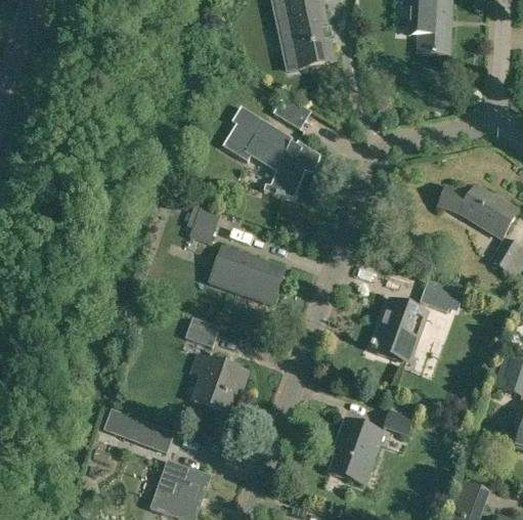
[(288,19),(299,68),(333,59),(319,0),(293,0),(297,17),(288,19)]
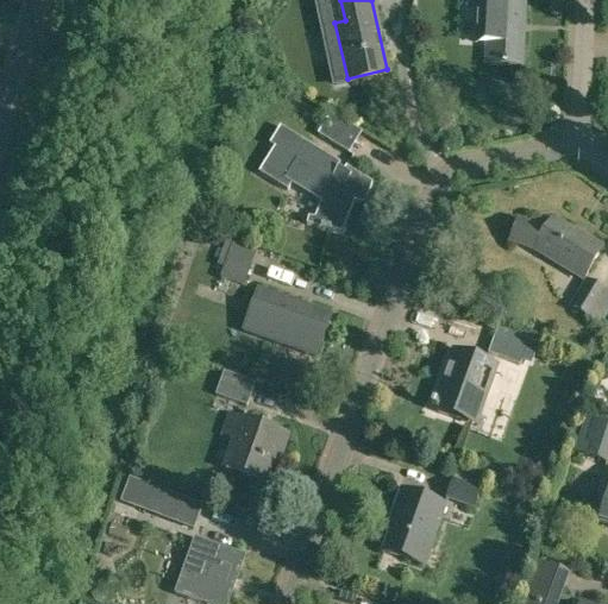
[(486,0),(483,60),(521,62),(524,0),(486,0)]
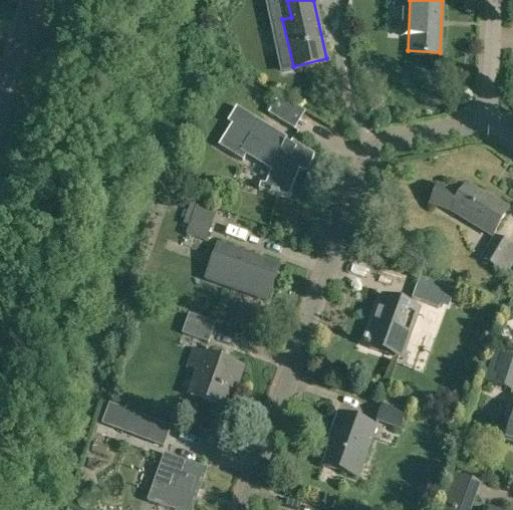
[(266,110),(293,126),(304,108),(278,92),(266,110)]
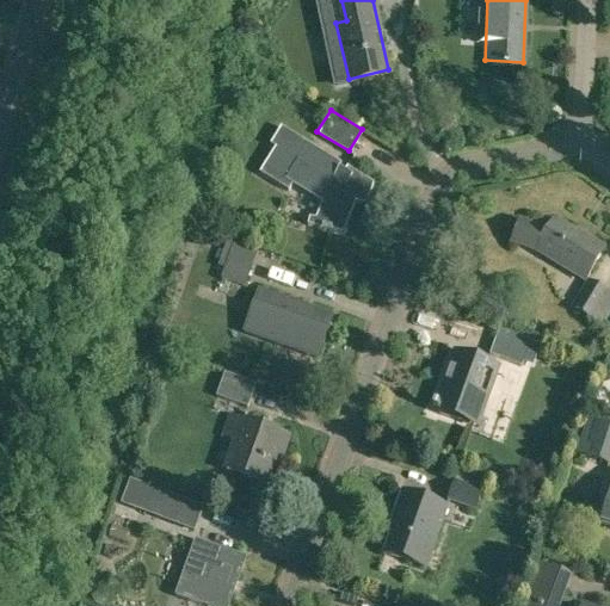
[(306,222),(343,232),(355,199),(364,202),(373,180),(281,123),(269,141),(273,144),(258,169),(288,187),(291,181),(320,201),(314,215),(308,215),(306,222)]
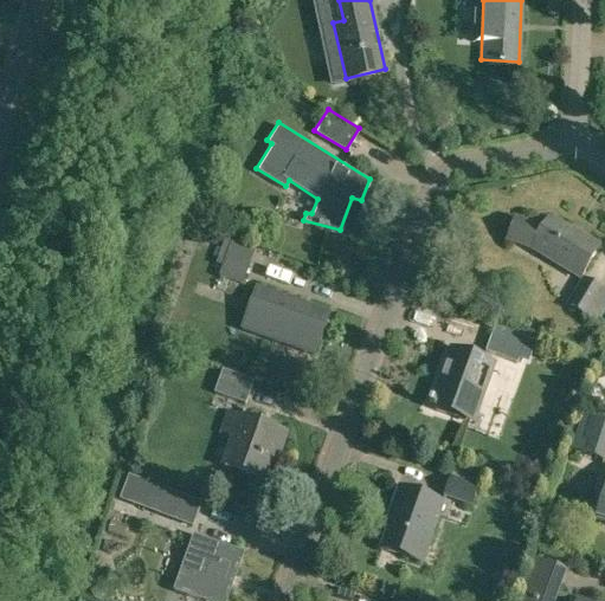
[(529,247),(579,277),(581,273),(598,245),(579,233),(578,236),(548,217),(541,228),(514,218),(506,238),(529,247)]
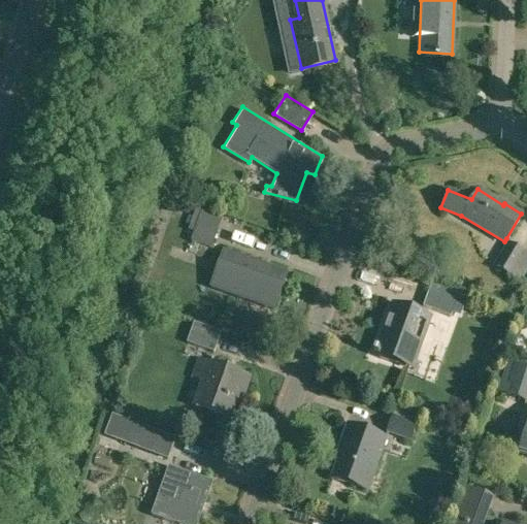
[(186,236),(210,246),(222,213),(201,205),(201,207),(195,205),(188,227),(189,228),(186,236)]
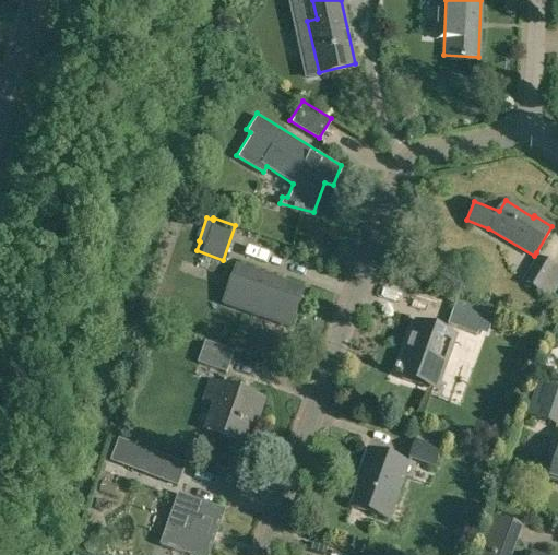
[(557,266),(536,252),(534,256),(520,279),(550,296),(557,283),(557,266)]
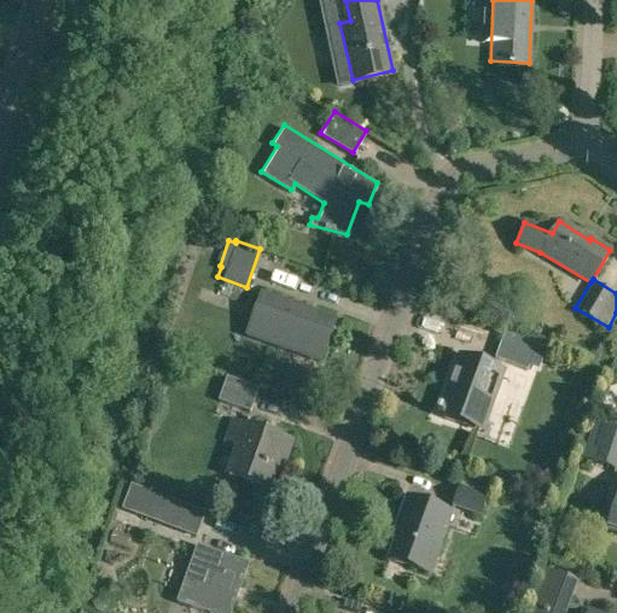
[(245,332),(320,358),(335,317),(261,290),(245,332)]
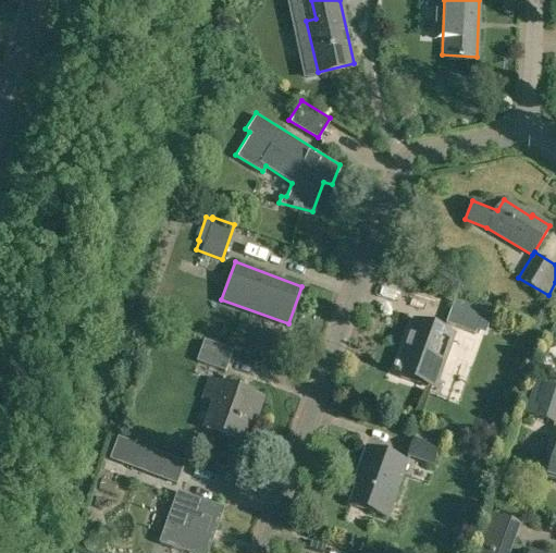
[(445,321),(473,331),(478,319),(487,322),(491,312),(482,309),(482,308),(453,297),(445,321)]
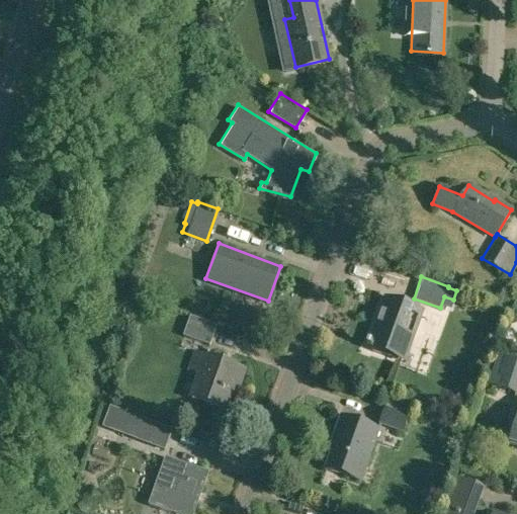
[(366,345),(402,358),(420,310),(384,296),(366,345)]
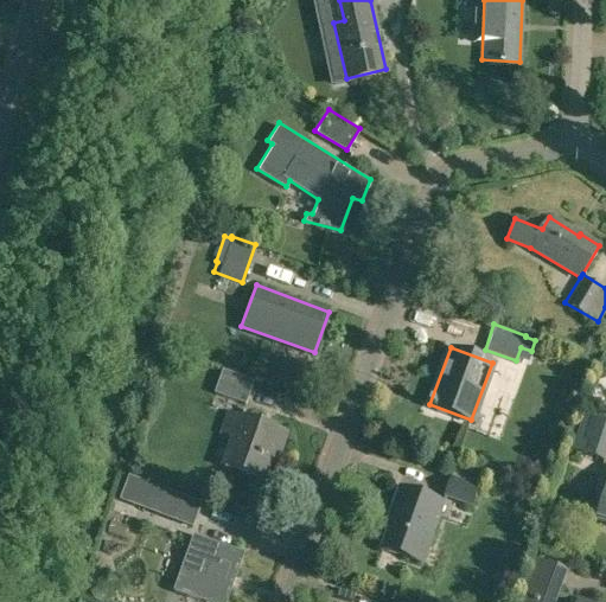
[(214,390),(246,402),(253,379),(222,369),(214,390)]
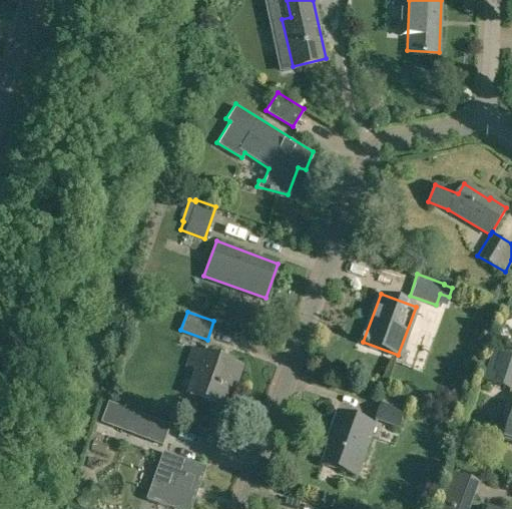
[(187,392),(221,405),(227,388),(232,390),(241,365),(192,347),(186,363),(196,366),(187,392)]
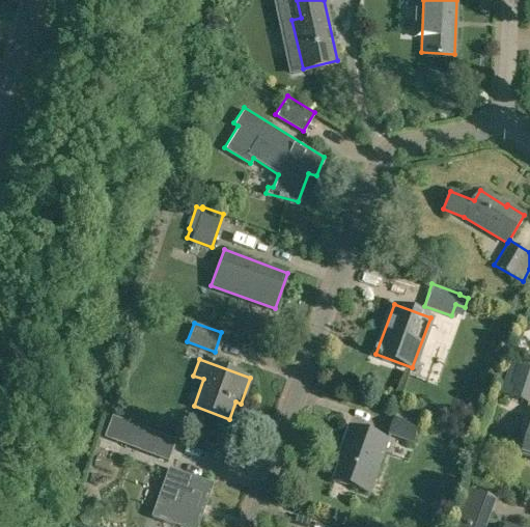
[(499,393),(528,403),(529,396),(529,368),(509,362),(499,393)]
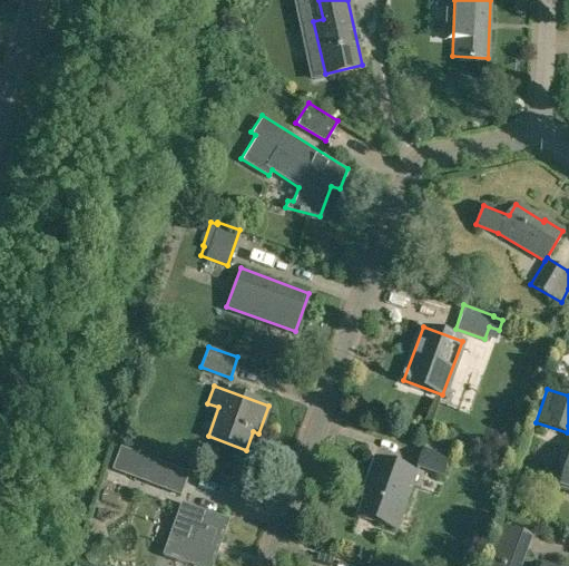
[(415,465),(442,475),(449,455),(445,454),(448,445),(427,437),(423,446),(422,445),(415,465)]
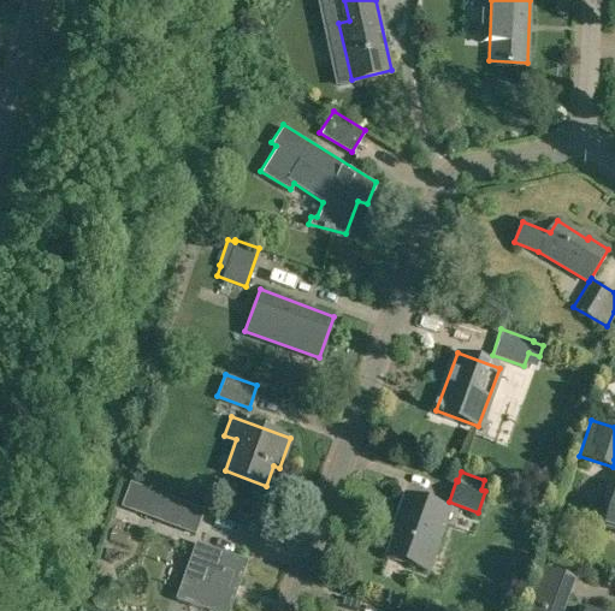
[(146,508),(191,526),(200,503),(154,486),(146,508)]
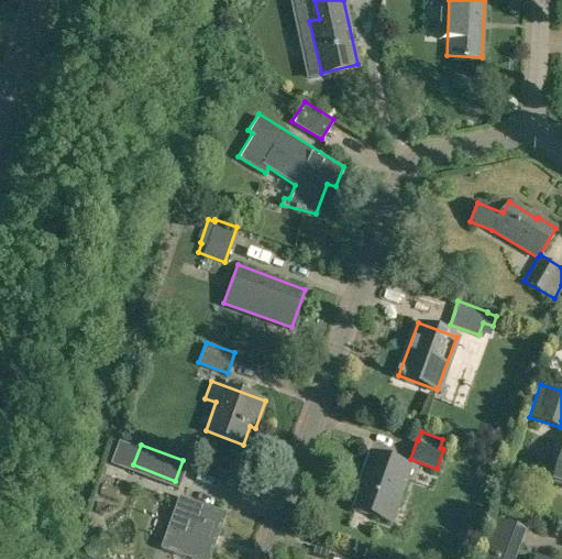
[(353,507),(390,521),(410,464),(370,450),(362,471),(365,472),(353,507)]
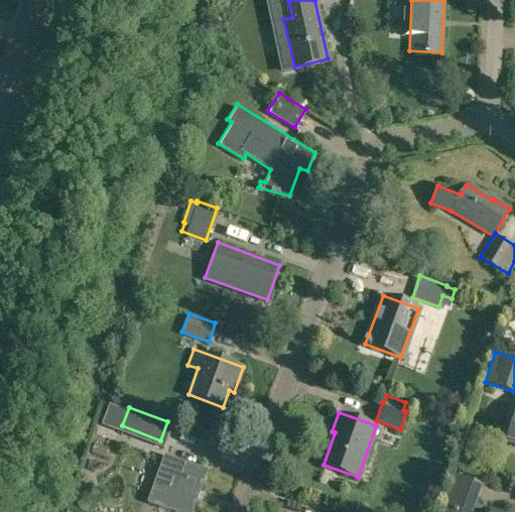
[(148,499),(184,511),(190,511),(207,469),(164,454),(148,499)]
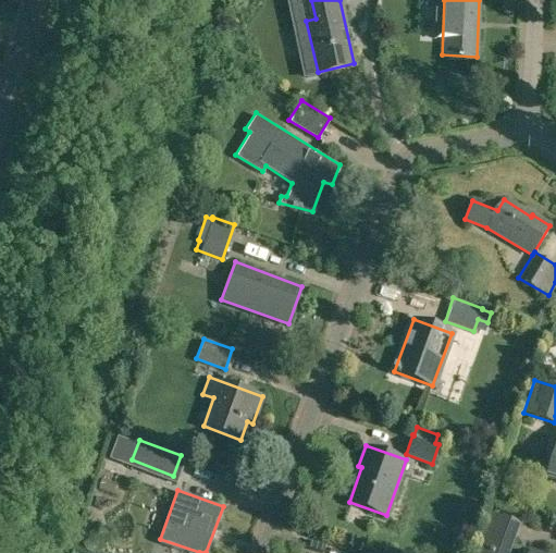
[(473,552),(507,552),(519,520),(489,510),(473,552)]
